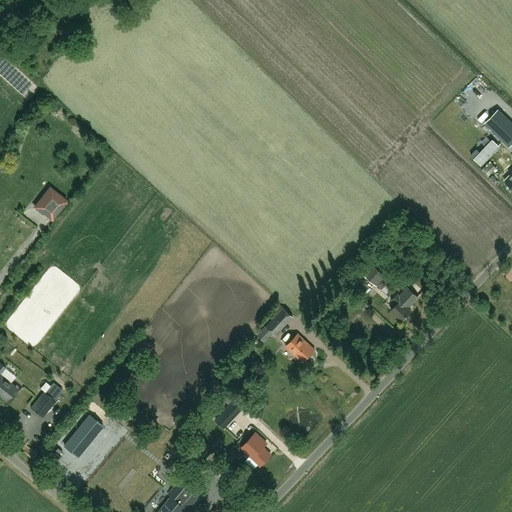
[(511,122),(498,109),(485,122),(509,146),(511,142),(511,122)]
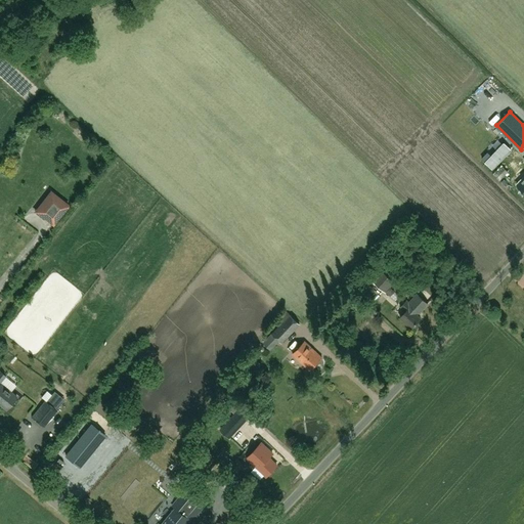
[(488,151),(481,159),(492,169),(511,149),(504,142),(491,156),(488,151)]
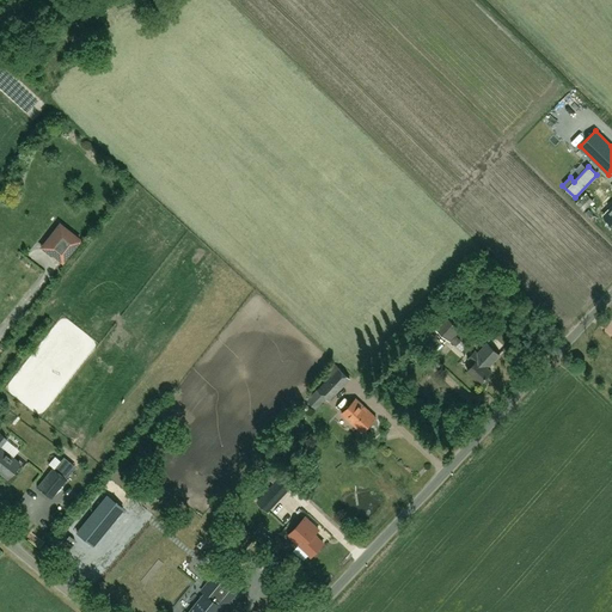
[(61,262),(74,246),(79,239),(60,224),(41,248),(54,257),(55,257),(61,262)]
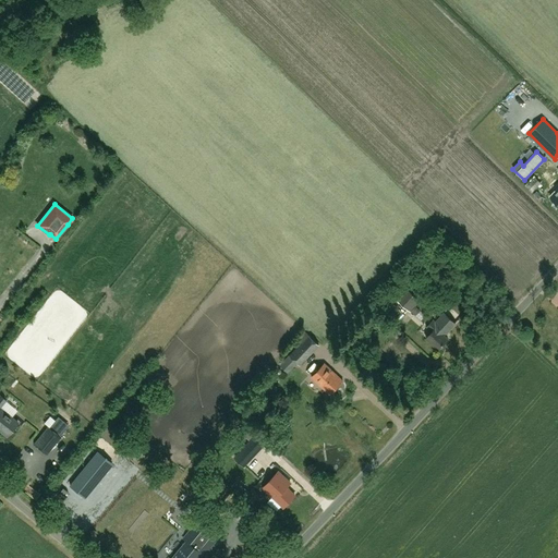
[(410,312),(421,301),(405,287),(396,298),(410,312)]
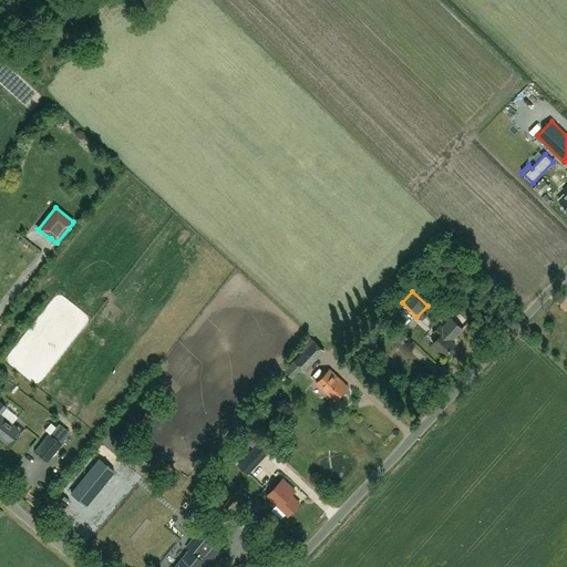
[(452,318),(444,327),(441,325),(434,331),(440,337),(439,337),(433,343),(445,354),(455,344),(452,341),(463,329),(452,318)]
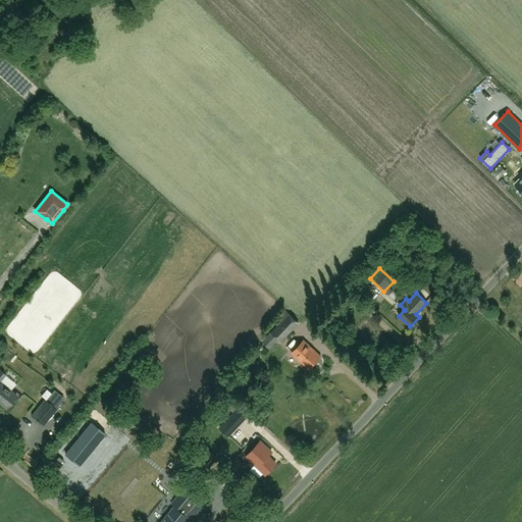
[(280,342),(293,329),(283,320),(271,332),(280,342)]
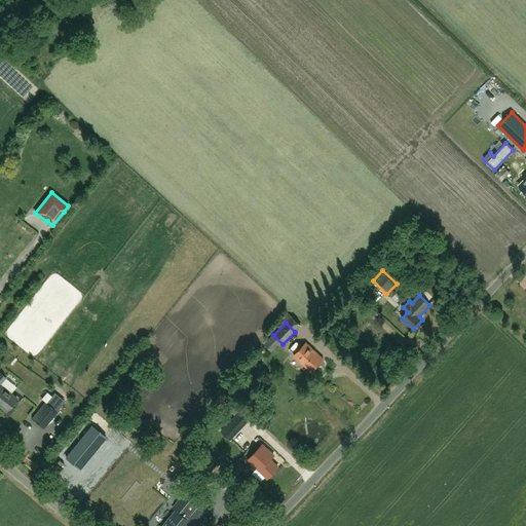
[(310,372),(324,359),(306,343),(294,355),(310,372)]
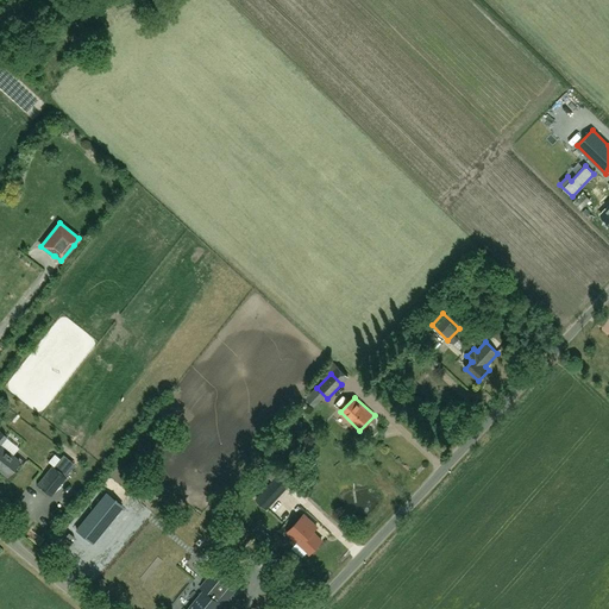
[(0,470),(7,477),(19,462),(0,445),(0,444),(6,437),(0,432),(0,470)]
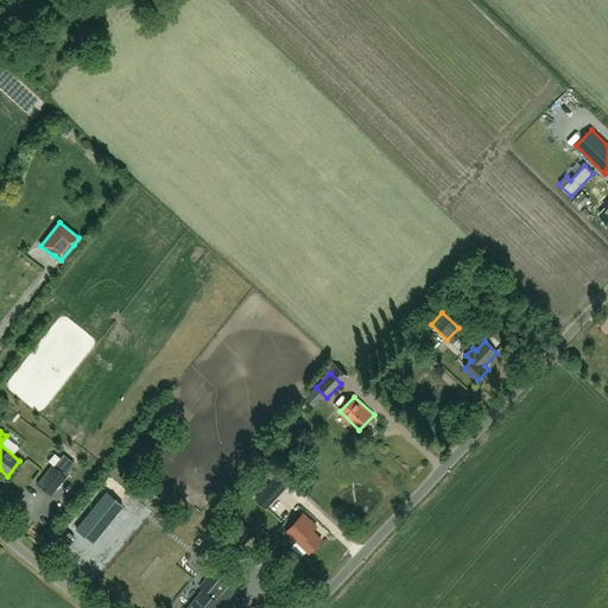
[(16,453),(20,444),(7,436),(2,443),(16,453)]
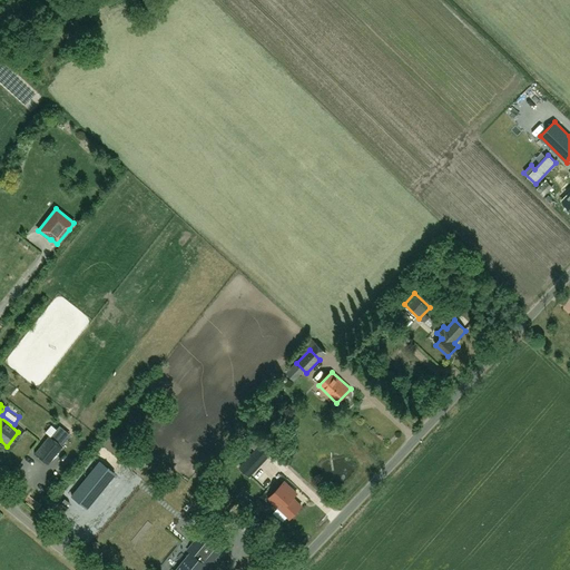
[(49,436),(35,453),(48,464),(61,446),(68,439),(56,429),(50,436),(49,436)]
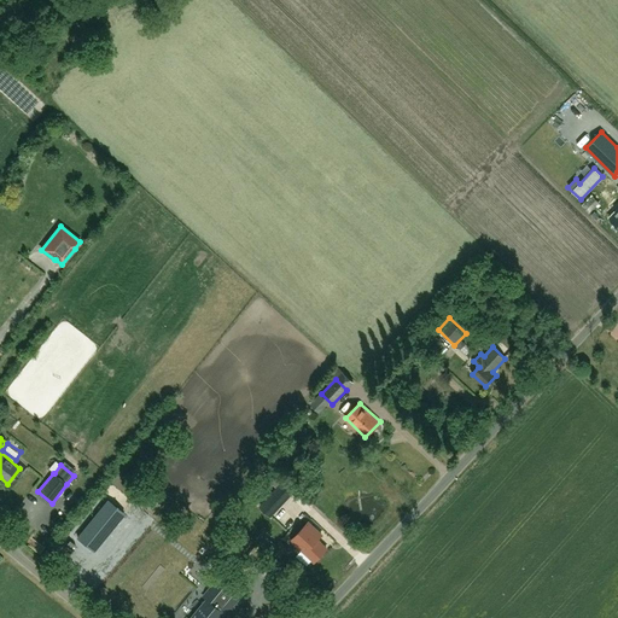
[(272,491),(258,505),(266,512),(269,516),(283,502),(272,491)]
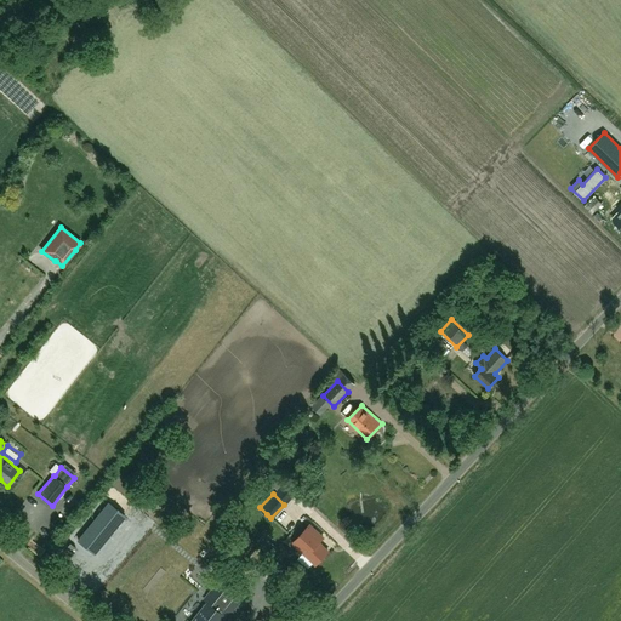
[(108,502),(78,540),(93,553),(107,535),(124,514),(108,502)]
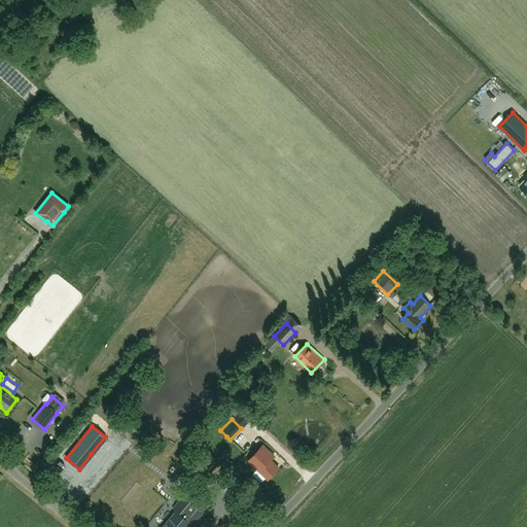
[(275,456),(262,446),(248,461),(268,479),(279,467),(271,460),(275,456)]
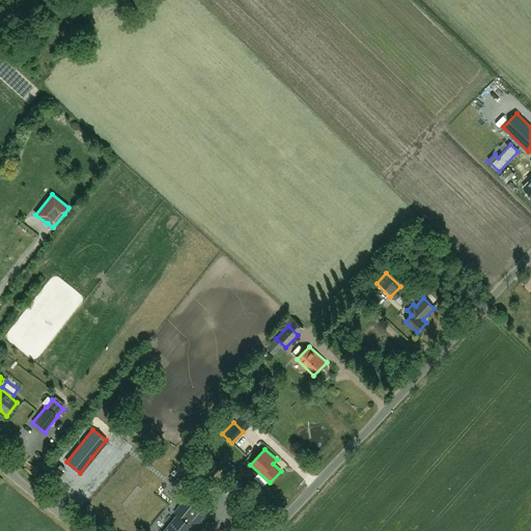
[(212,507),(191,492),(194,495),(186,504),(183,502),(174,512),(177,515),(164,530),(188,530),(192,526),(195,529),(201,522),(212,507)]
